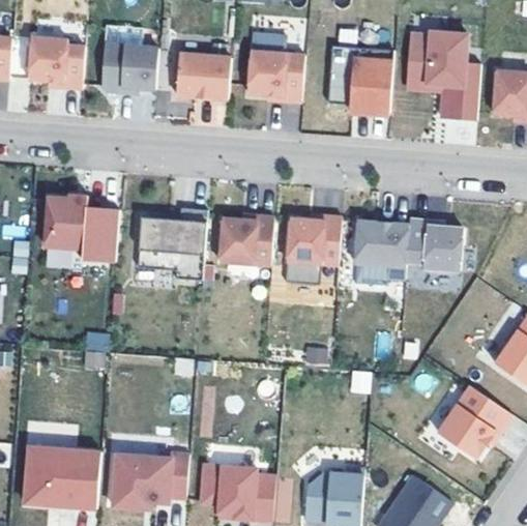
[(439,115),(475,117),(479,62),(464,61),(466,32),(429,30),(429,33),(409,31),(406,81),(442,83),(439,115)]
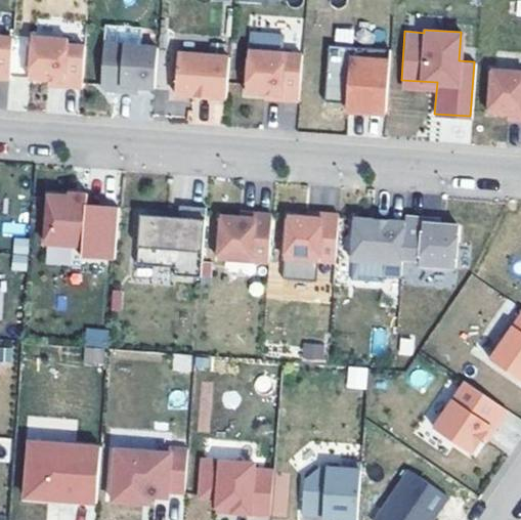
[(247,32),(247,44),(273,44),(273,32),(247,32)]
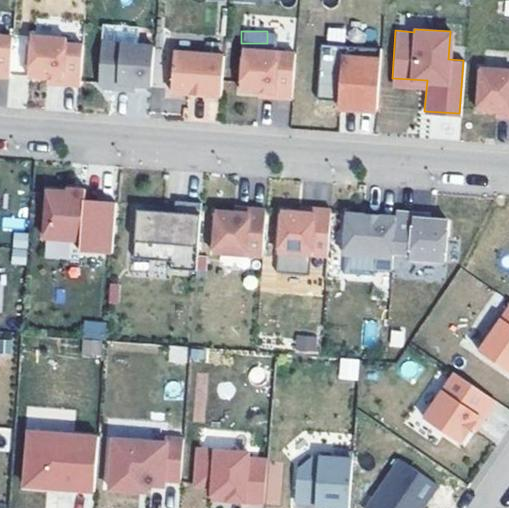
[(0,74),(7,75),(10,35),(0,34),(0,74)]
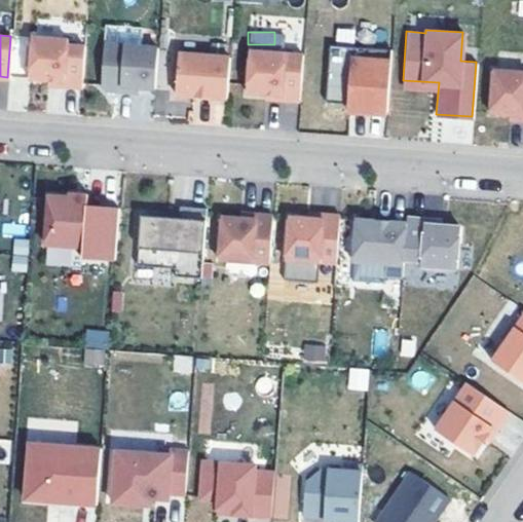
[(65,38),(29,36),(26,77),(45,78),(62,78),(62,84),(80,85),(83,44),(65,43),(65,38)]
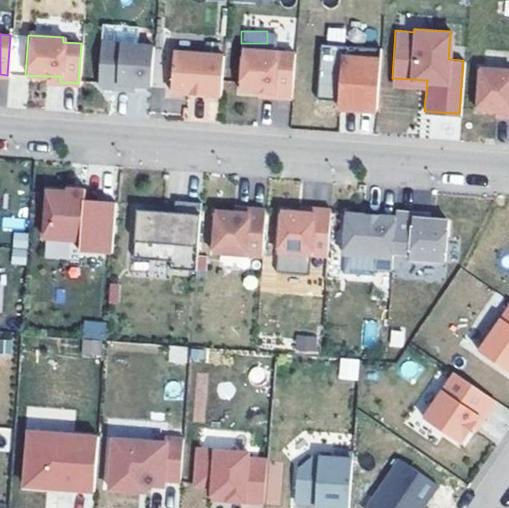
[(152,44),(99,40),(96,80),(101,86),(111,87),(116,82),(149,84),(152,44)]
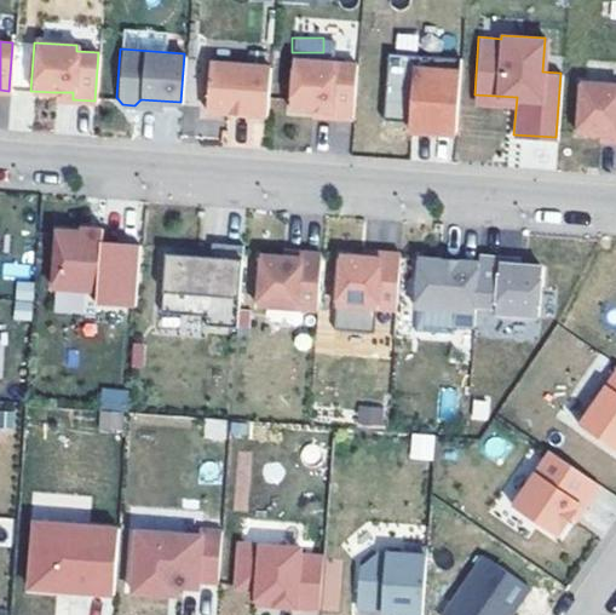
[(453,130),(459,56),(385,51),(380,121),(409,124),(409,126),(453,130)]
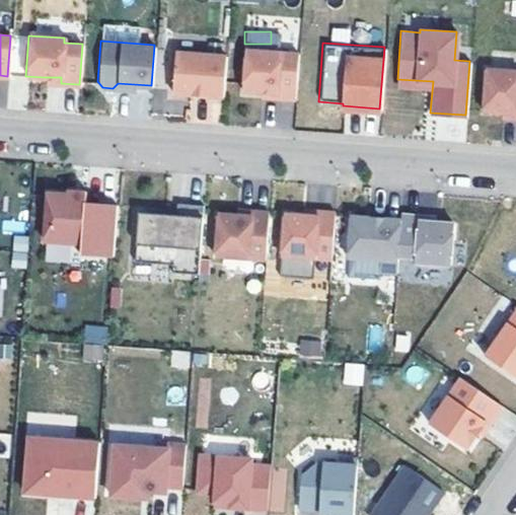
[(294,98),(297,53),(243,49),(240,89),(276,92),(276,97),(294,98)]
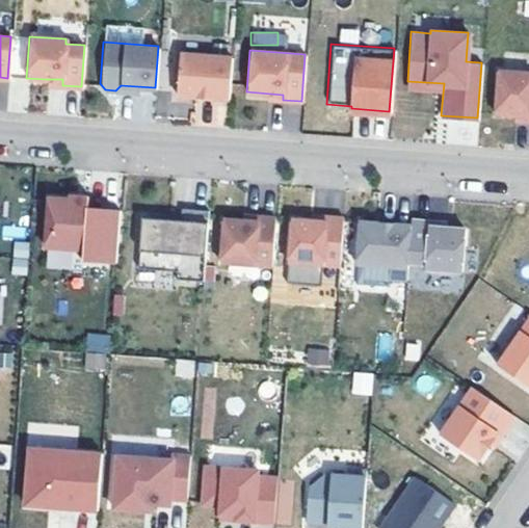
[(228,100),(231,58),(178,55),(176,97),(194,98),(194,99),(212,100),(212,99),(228,100)]
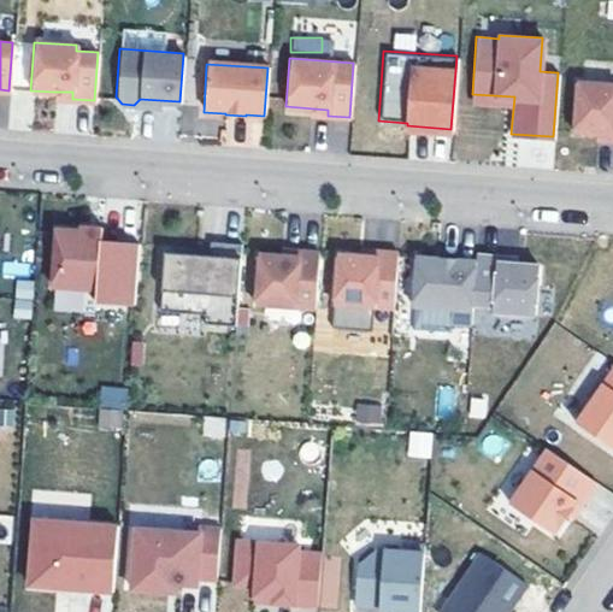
[(612,139),(612,82),(576,80),(572,129),(612,133),(612,139)]
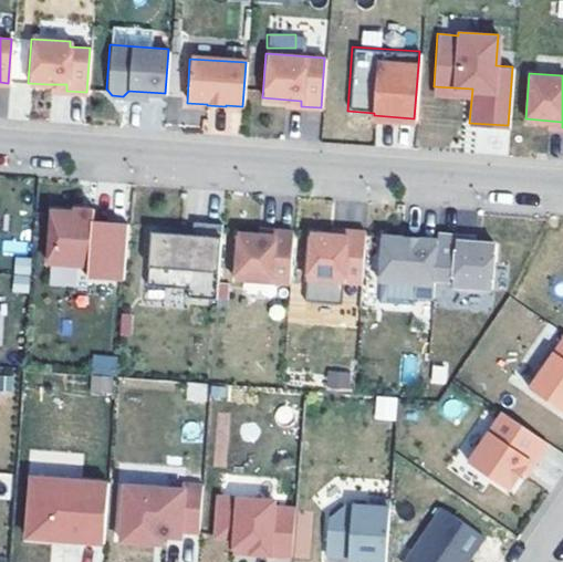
[(434,86),(434,92),(471,95),(472,89),(434,86)]
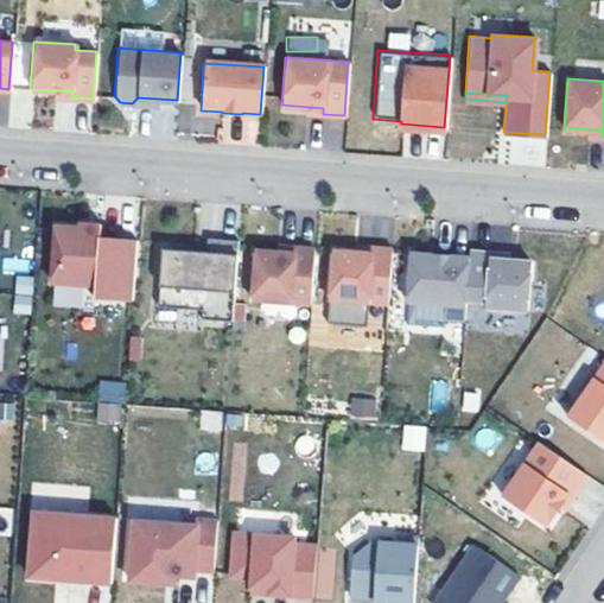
[(131,298),(135,239),(99,236),(100,227),(80,226),(55,223),(50,280),(83,283),(94,296),(131,298)]
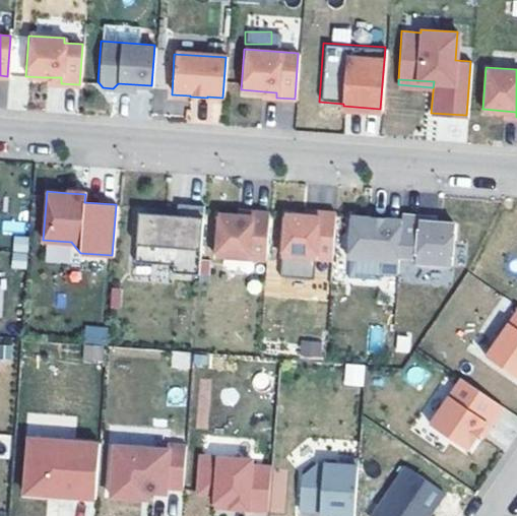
[(167,212),(137,210),(133,260),(171,263),(171,269),(198,271),(202,203),(176,201),(176,213),(175,220),(166,220),(167,212)]
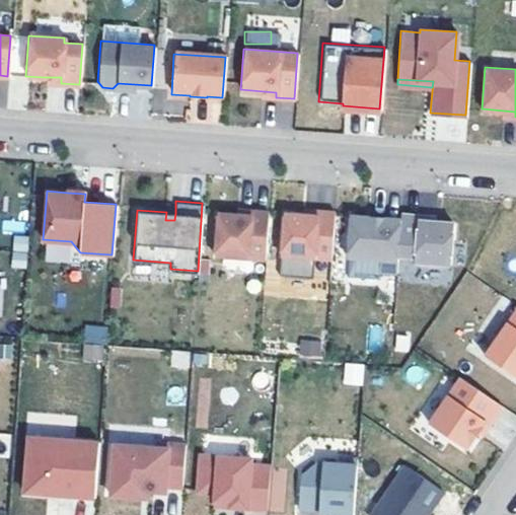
[(330,258),(334,211),(317,209),(317,215),(302,213),(283,212),(280,253),(330,258)]
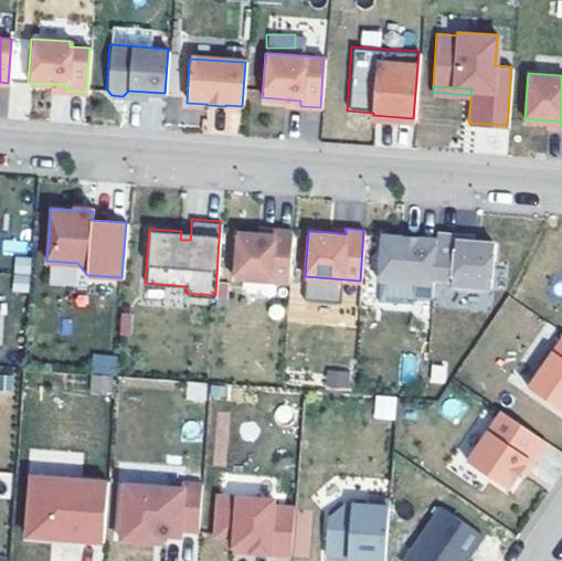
[(287,281),(292,230),(274,229),(273,234),(257,233),(236,231),(233,276),(287,281)]
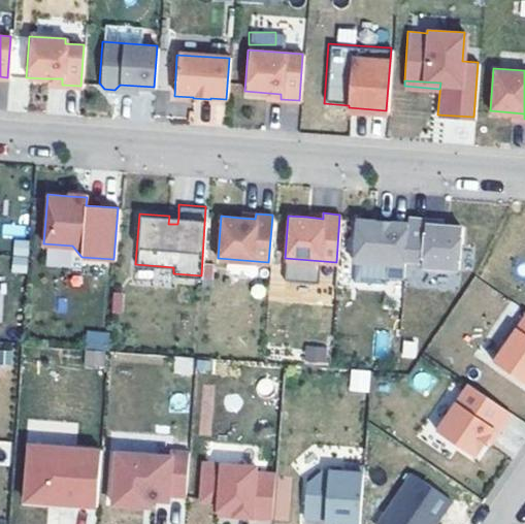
[(178,217),(169,216),(168,224),(177,224),(178,217)]
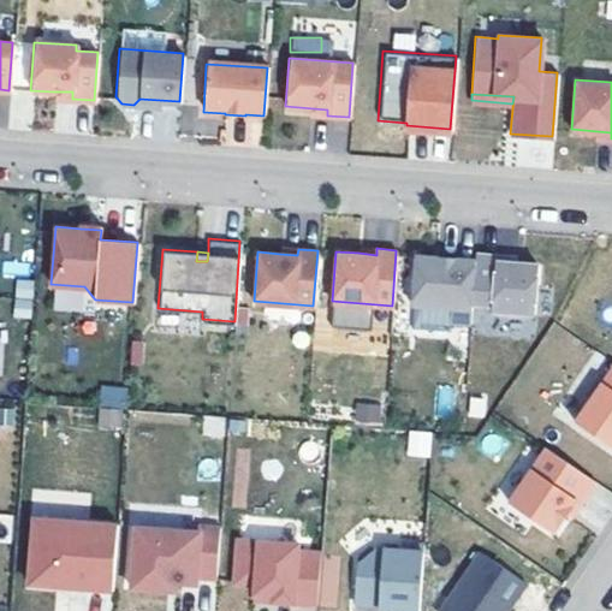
[(474,253),(470,301),(491,302),(491,308),(534,310),(538,264),(515,261),(495,260),(497,254),(474,253)]
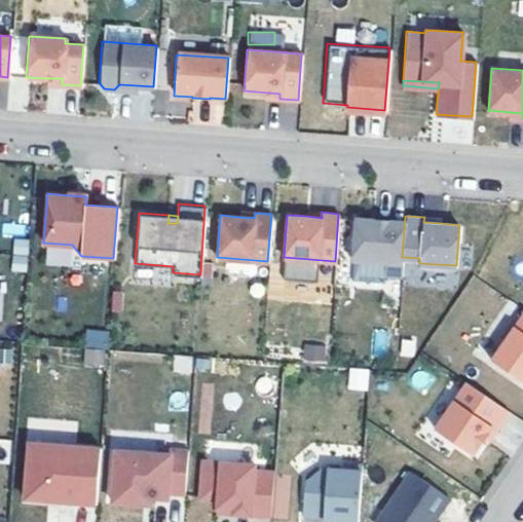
[(402,257),(405,221),(389,219),(372,217),(372,218),(353,217),(350,258),(384,261),(383,273),(401,274),(402,257)]
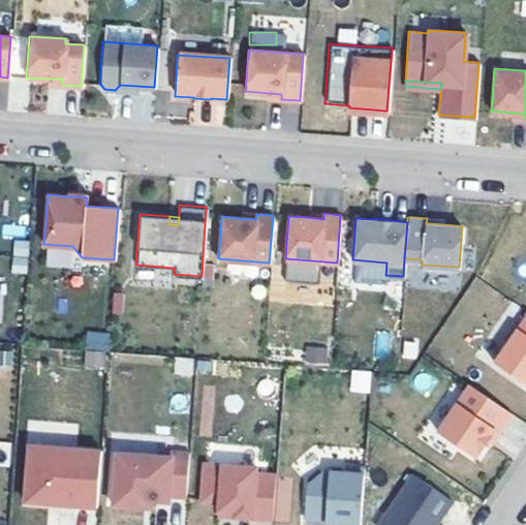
[(525,314),(494,361),(525,382),(525,314)]
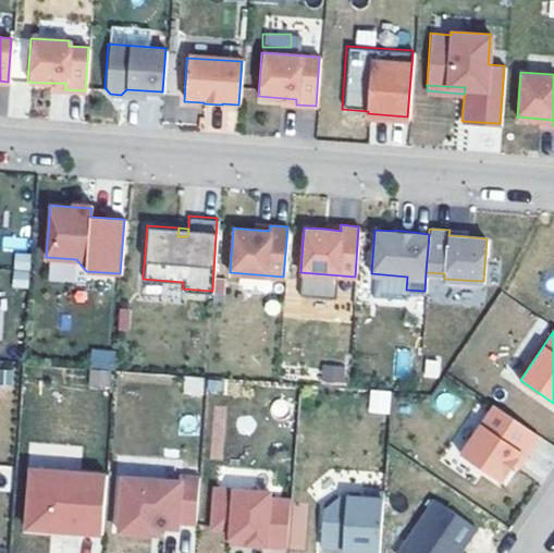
[(110,384),(111,345),(87,345),(86,383),(110,384)]
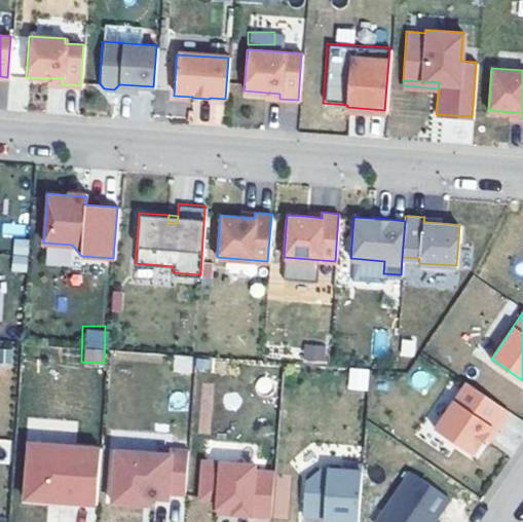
[(301,355),(321,355),(321,340),(300,341),(301,355)]
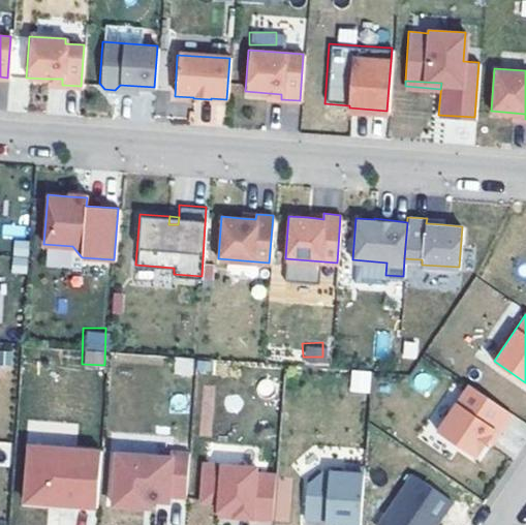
[(366,389),(369,368),(348,365),(346,385),(366,389)]
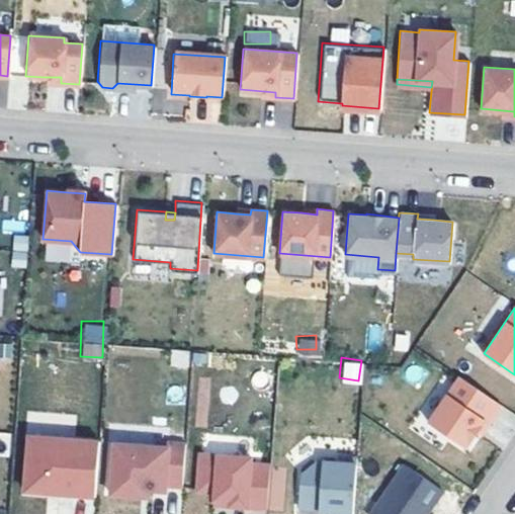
[(416,381),(424,366),(409,358),(401,373),(416,381)]
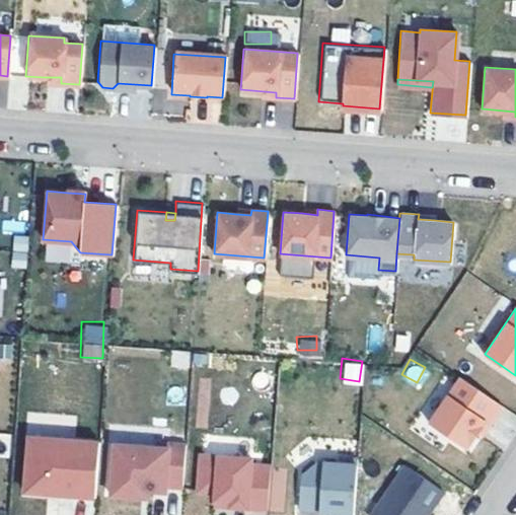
[(194,423),(204,424),(205,375),(195,375),(194,423)]
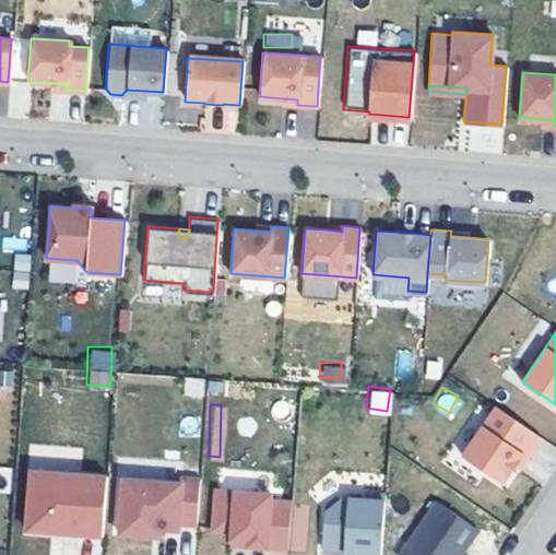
[(461,455),(501,482),(513,464),(522,452),(527,456),(540,436),(495,404),(461,455)]
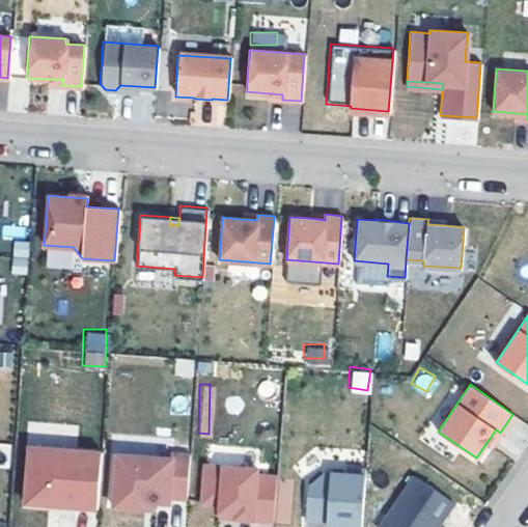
[(496,430),(488,441),(492,444),(500,433),(496,430)]
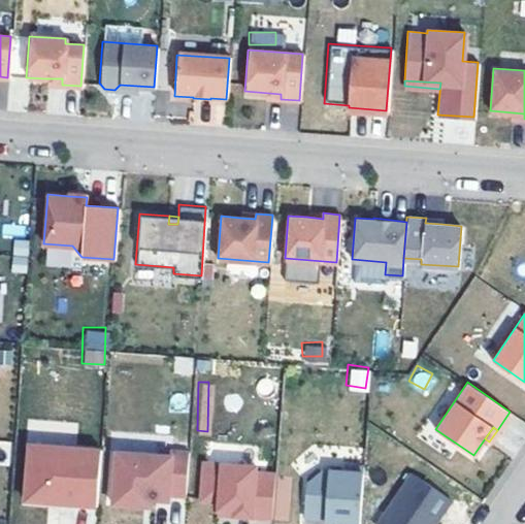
[(58,503),(96,505),(100,449),(28,444),(24,500),(46,502),(47,497),(58,498),(58,503)]
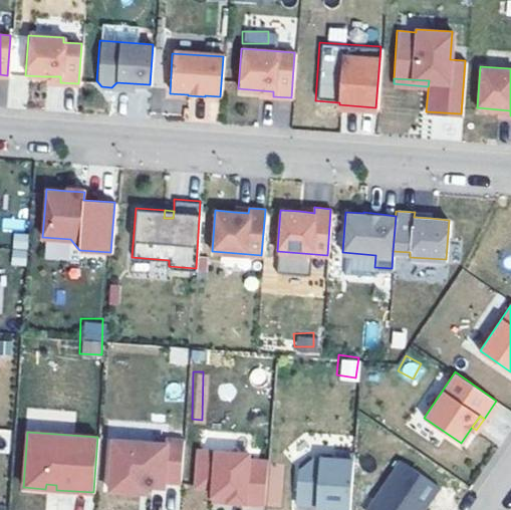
[(180,481),(183,439),(166,438),(166,443),(112,439),(110,483),(149,485),(165,486),(165,480),(180,481)]
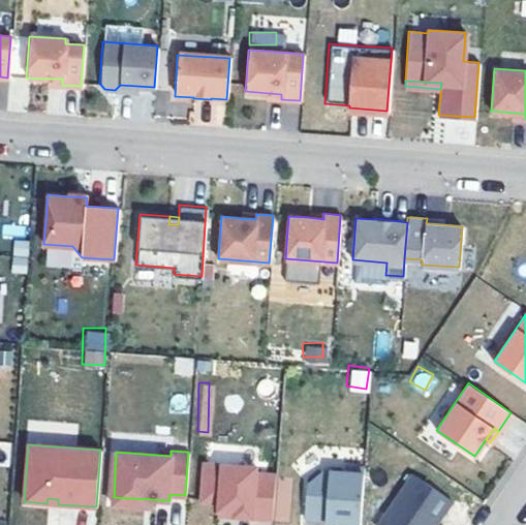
[(203,462),(200,500),(218,501),(218,510),(234,511),(233,516),(271,519),(275,473),(255,472),(255,466),(203,462)]
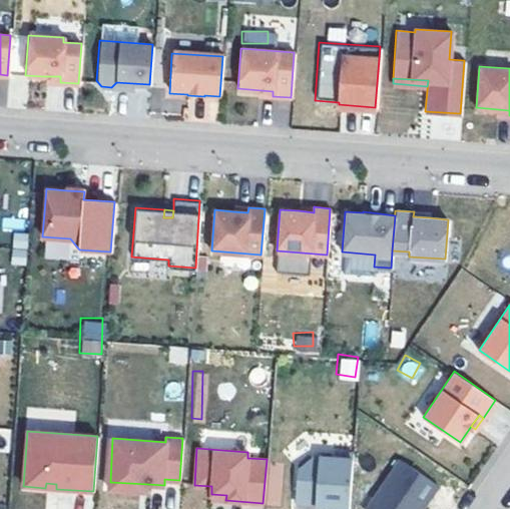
[(328,508),(348,508),(352,452),(334,451),(334,457),(311,455),(297,468),(295,501),(315,502),(315,506),(328,506),(328,508)]
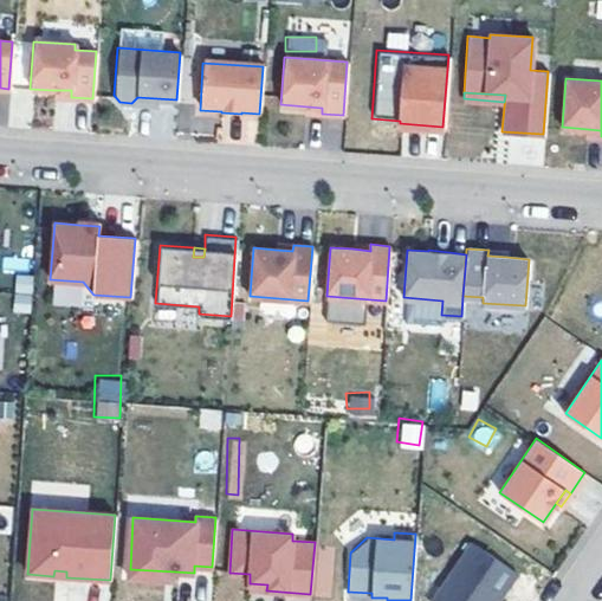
[(472,541),(431,600),(496,600),(516,572),(472,541)]
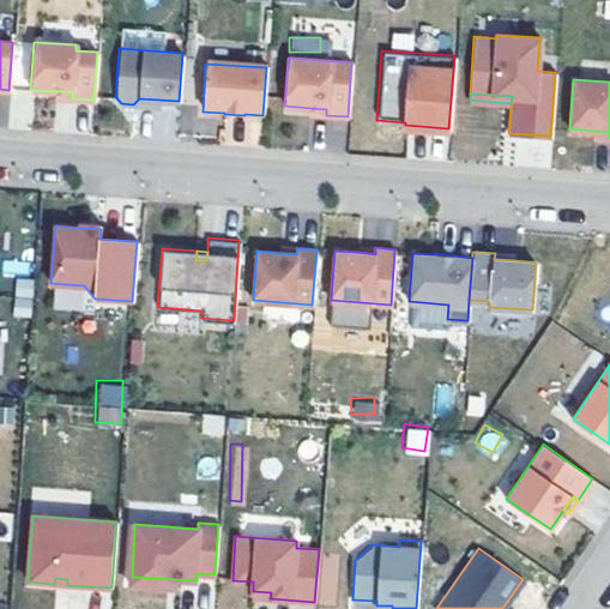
[(132,577),(131,585),(176,589),(177,579),(132,577)]
